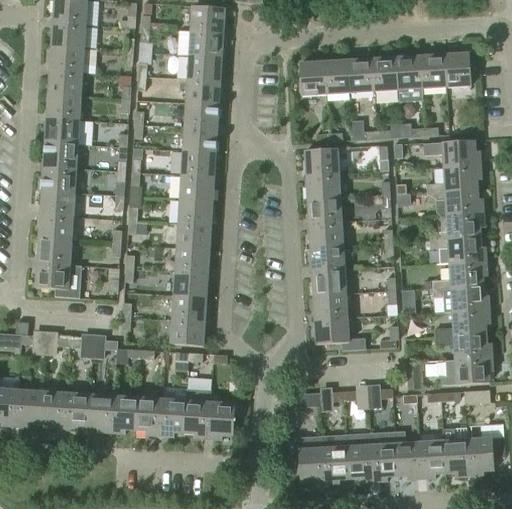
[(53,22),(86,24),(87,0),(55,0),(53,22)]
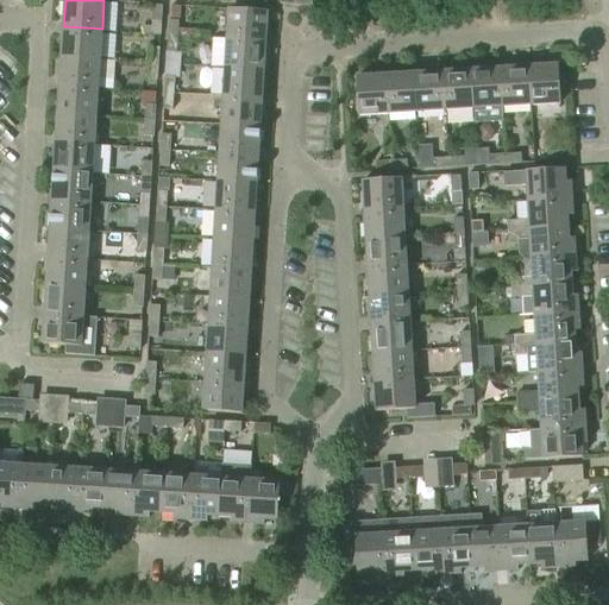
[(152,17),(162,18),(163,2),(152,2),(152,17)]
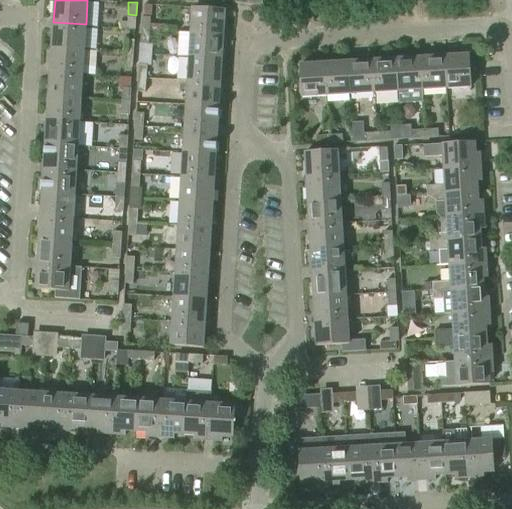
[(193,6),(191,31),(223,33),(225,10),(225,8),(193,6)]
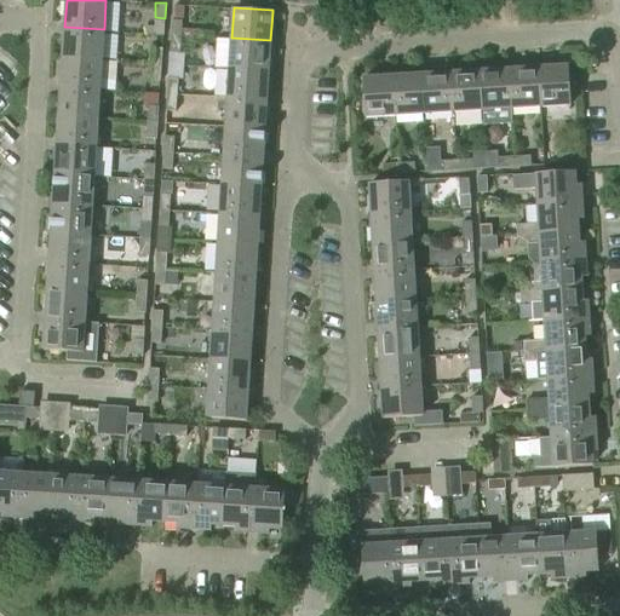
[(171,17),(170,34),(181,34),(182,18),(171,17)]
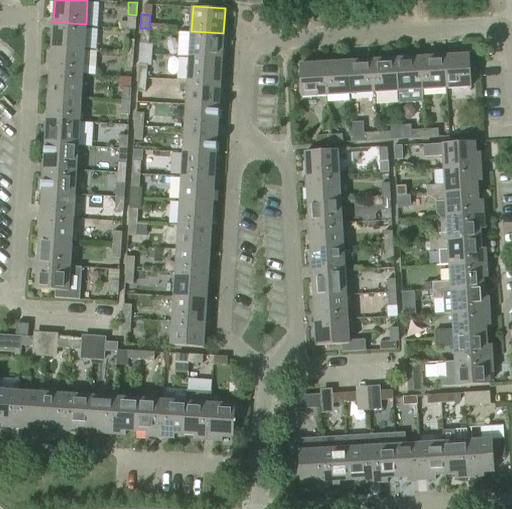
[(53,22),(52,45),(84,48),(86,24),(53,22)]
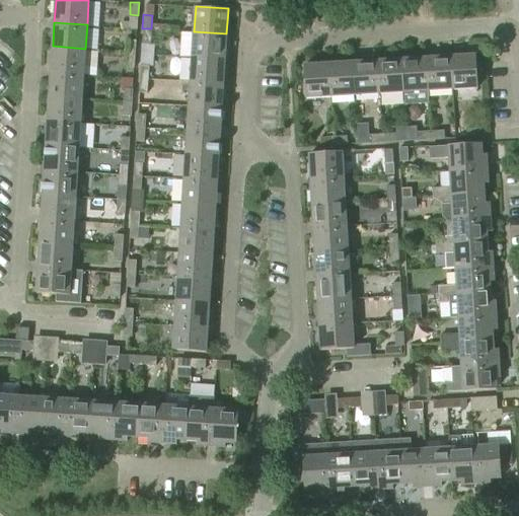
[(151,28),(142,28),(142,42),(151,43),(151,28)]
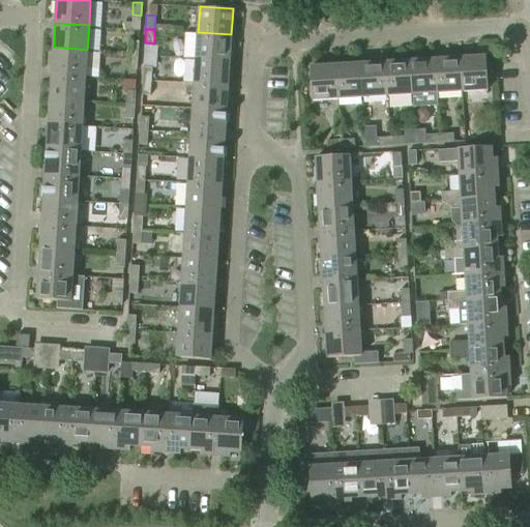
[(231,34),(198,32),(197,57),(230,59),(231,34)]
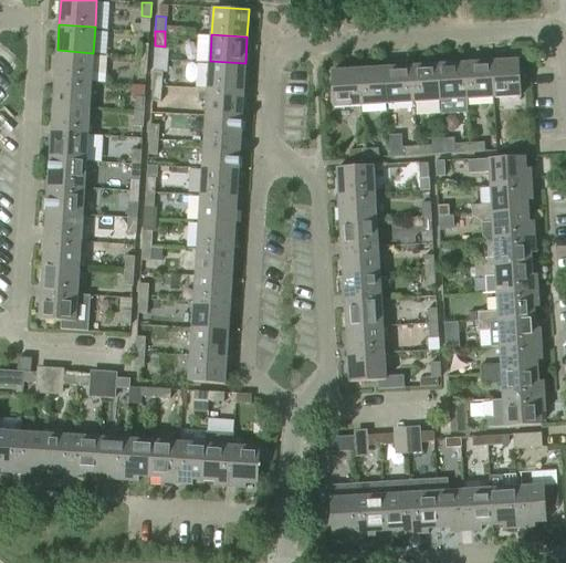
[(139,42),(138,56),(147,58),(148,42),(139,42)]
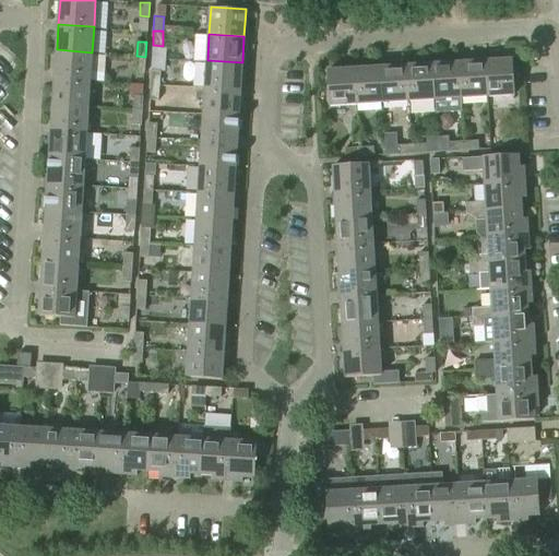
[(57,49),(55,77),(90,79),(92,52),(57,49)]
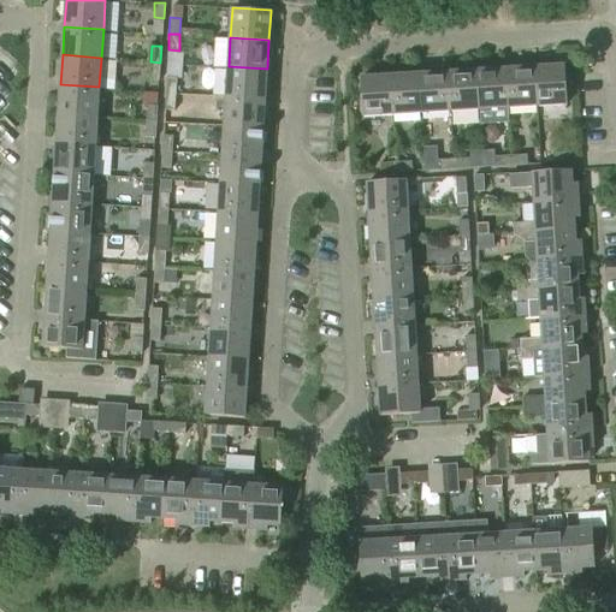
[(160,63),(150,61),(149,77),(160,78),(160,63)]
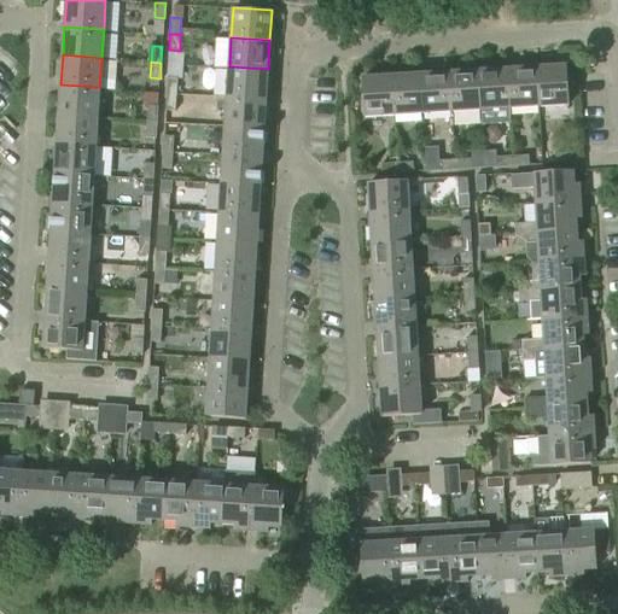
[(566,64),(536,65),(538,105),(569,103),(569,88),(567,75),(566,64)]
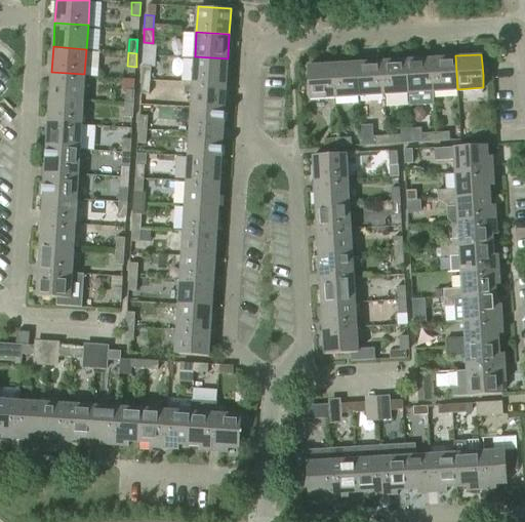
[(455,55),(432,57),(434,90),(457,89),(455,55)]
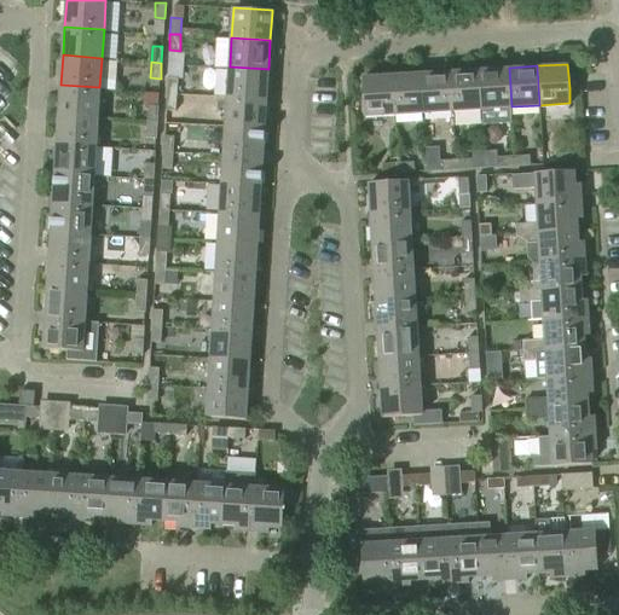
[(230,67),(227,96),(266,98),(268,69),(230,67)]
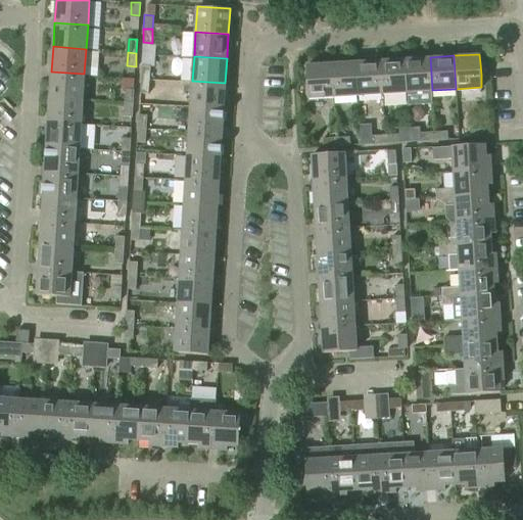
[(430,57),(406,58),(407,91),(408,91),(408,104),(432,102),(431,90),(432,90),(430,57)]
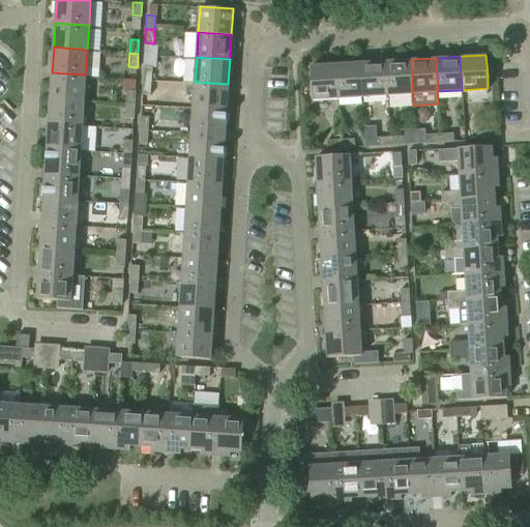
[(412,92),(411,59),(386,60),(388,94),(412,92)]
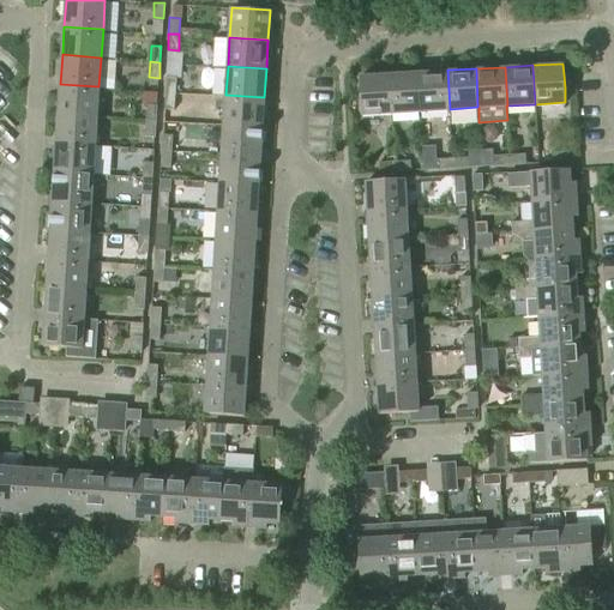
[(450,109),(447,70),(419,72),(421,110),(450,109)]
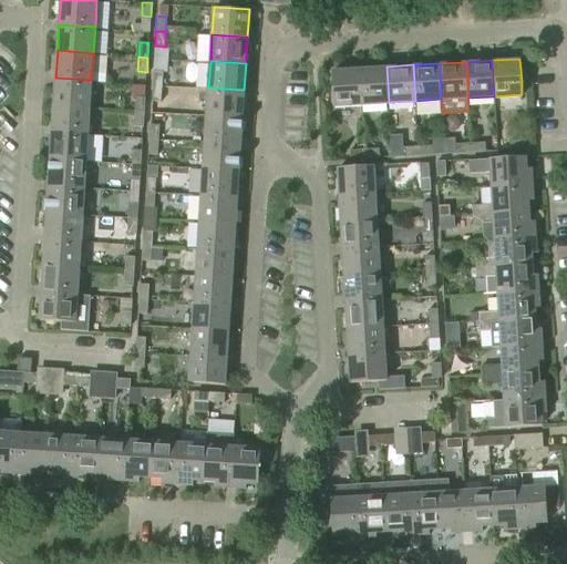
[(389,102),(387,67),(360,68),(362,104),(389,102)]
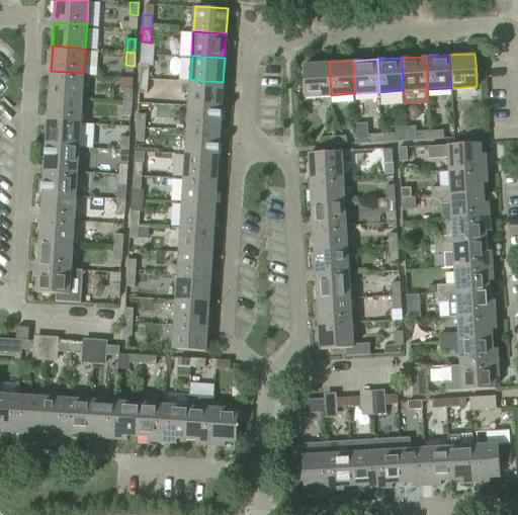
[(331,95),(329,62),(304,64),(306,96),(331,95)]
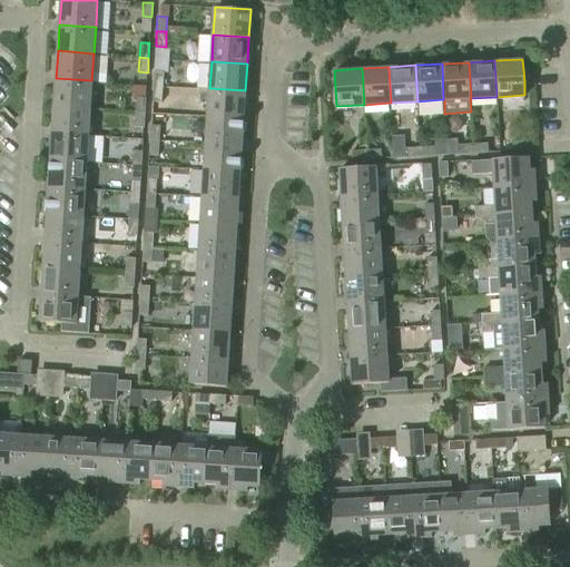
[(154,69),(154,85),(163,85),(164,70),(154,69)]
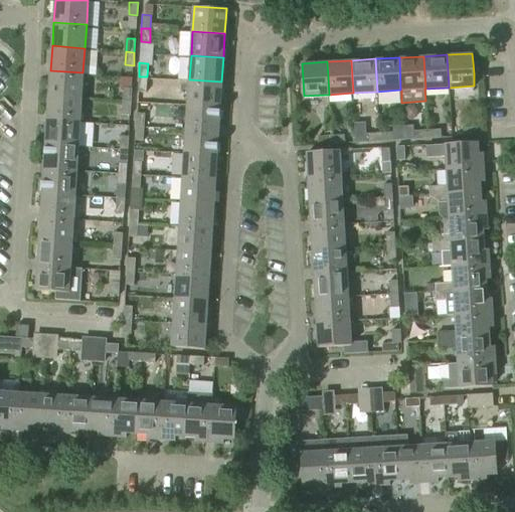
[(50,70),(49,95),(81,97),(82,72),(50,70)]
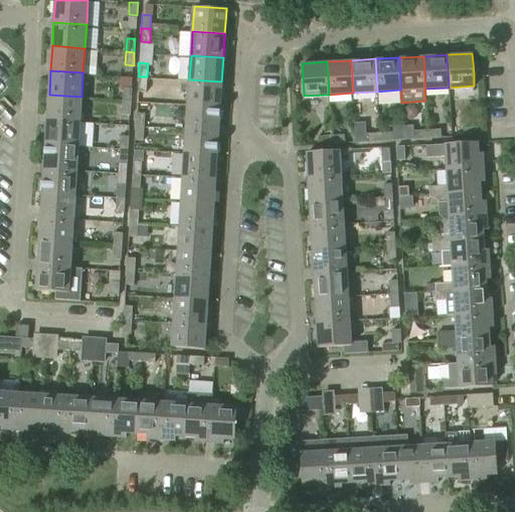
[(147,76),(139,76),(138,90),(146,91),(147,76)]
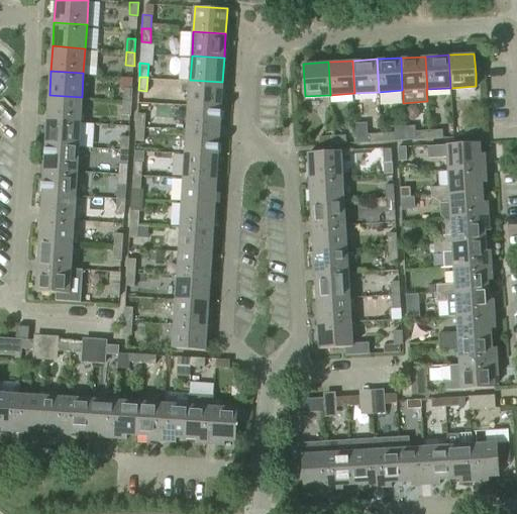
[(222,82),(190,80),(188,104),(221,106),(222,82)]
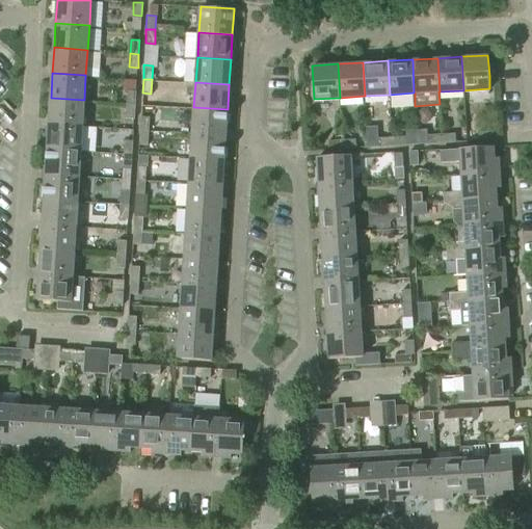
[(127,103),(135,103),(136,89),(128,89),(127,103)]
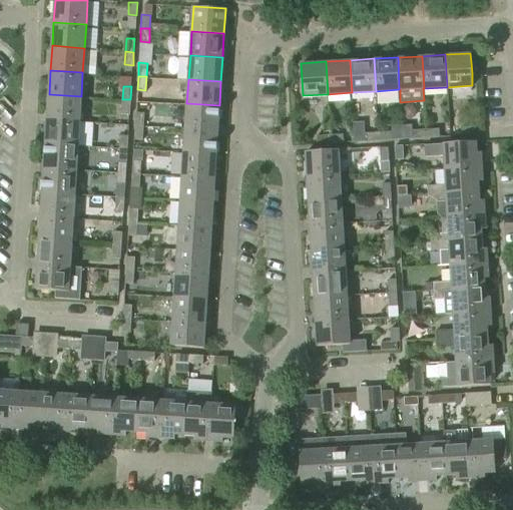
[(81,96),(49,94),(47,118),(79,120),(81,96)]
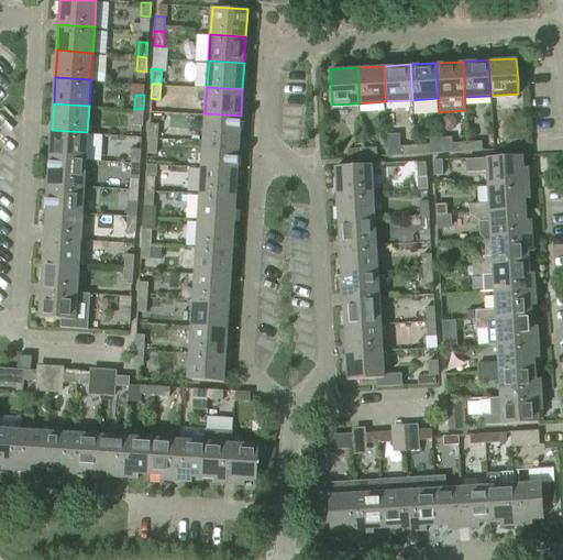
[(143,109),(134,109),(133,123),(143,124),(143,109)]
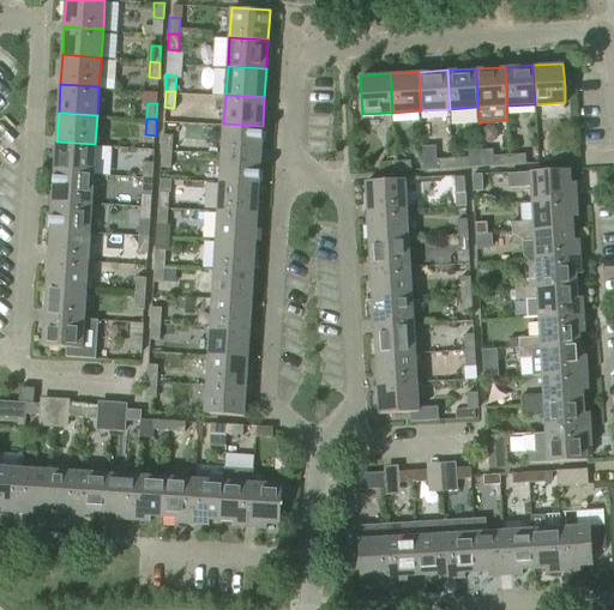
[(263,126),(223,124),(222,152),(260,155),(262,140),(264,140),(265,128),(263,128),(263,126)]
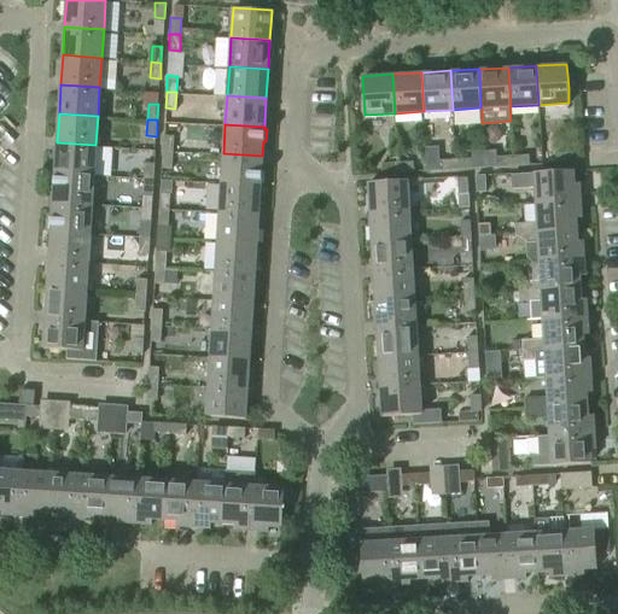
[(163,134),(162,150),(173,150),(174,134),(163,134)]
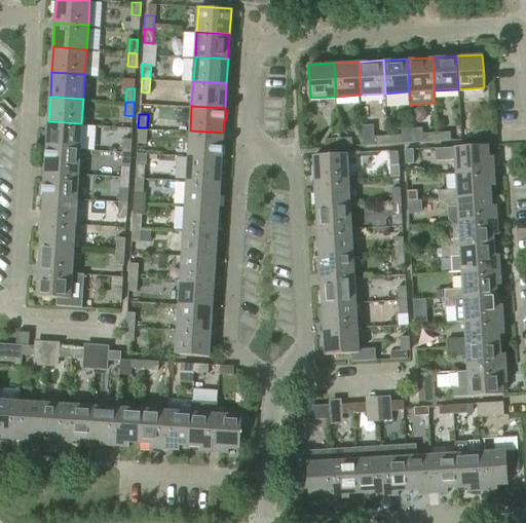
[(48,121),(46,146),(80,148),(81,123),(48,121)]
